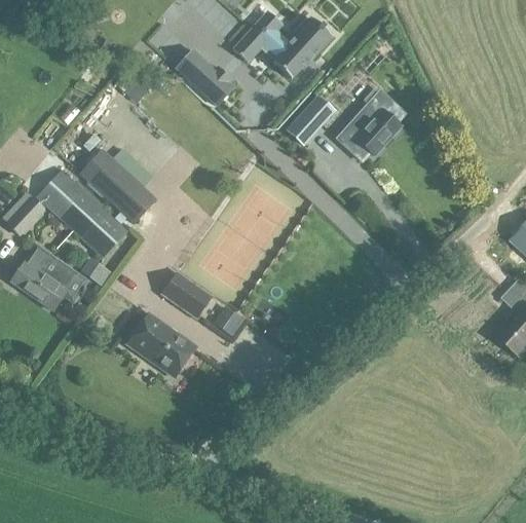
[(274,32),(261,20),(239,44),(254,58),(269,40),(283,52),(278,57),(297,73),(317,50),(318,51),(338,31),(318,13),(296,38),(282,25),(274,32)]
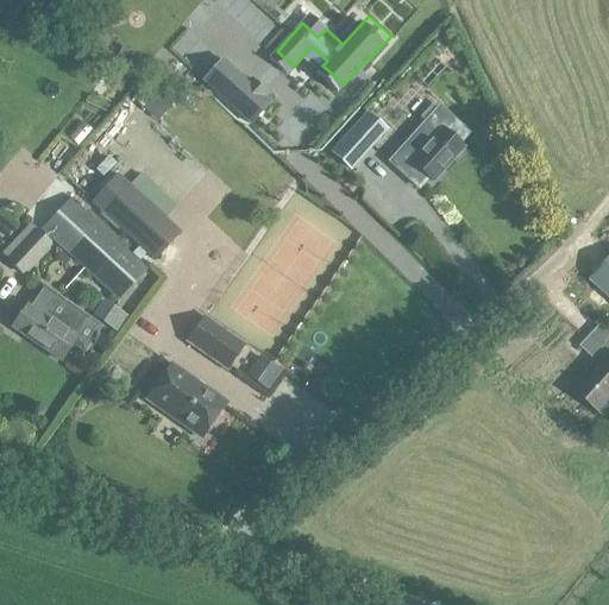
[(231,52),(212,74),(258,117),(277,95),(272,90),(276,86),(259,71),(256,75),(231,52)]
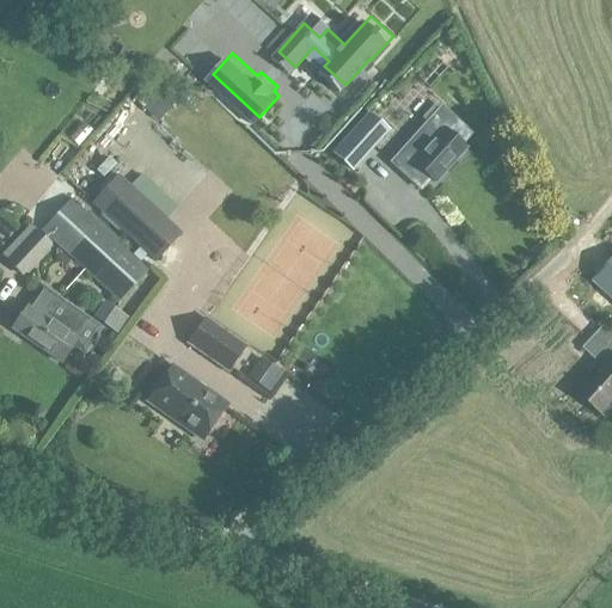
[(405,153),(434,179),(465,146),(435,120),(405,153)]
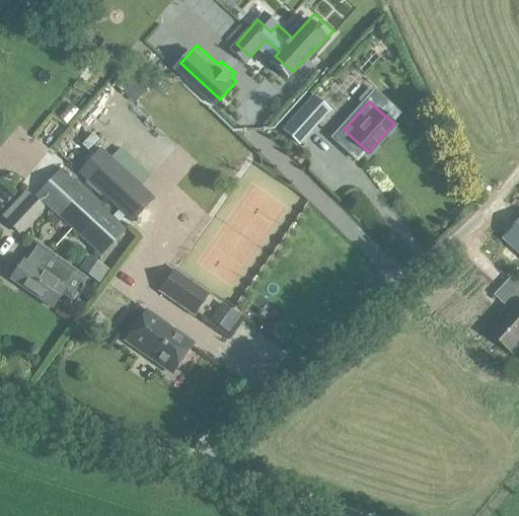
[(322,119),(304,102),(281,128),(300,144),(322,119)]
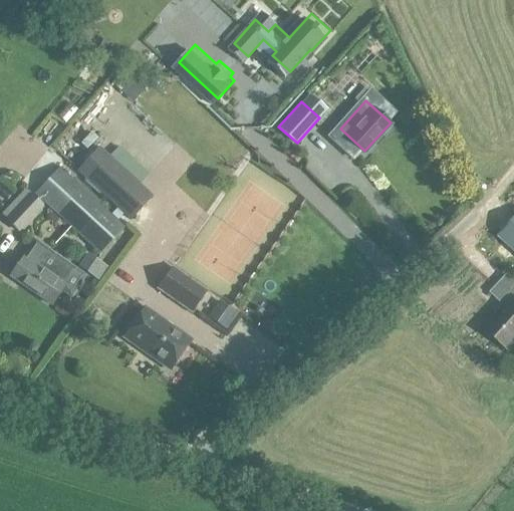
[(154,194),(99,145),(77,169),(132,219),(154,194)]
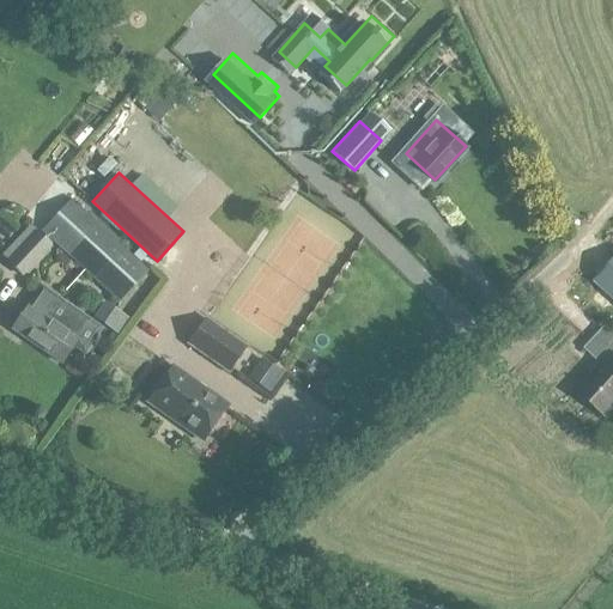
[(119,298),(150,269),(71,195),(41,226),(119,298)]
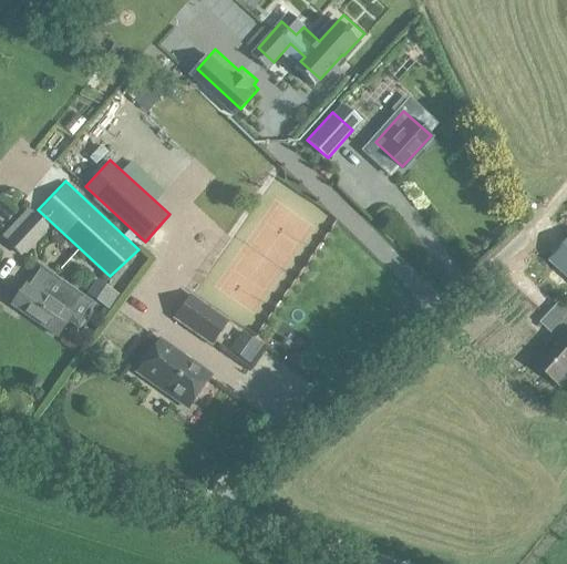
[(28,206),(1,234),(7,239),(11,234),(12,233),(31,213),(32,211),(28,206)]
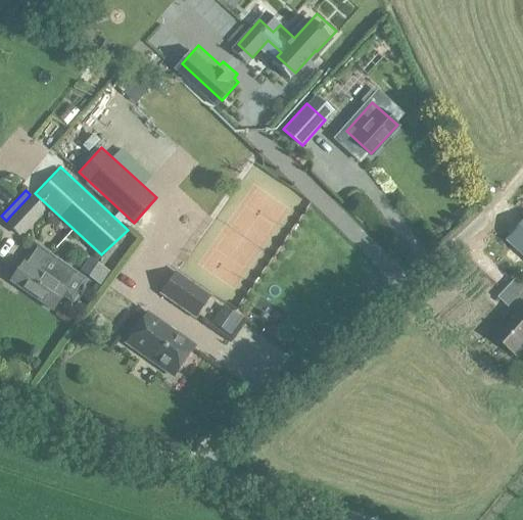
[(11,215),(10,216),(6,221),(5,222),(18,234),(44,206),(31,193),(30,194),(29,196),(11,215)]
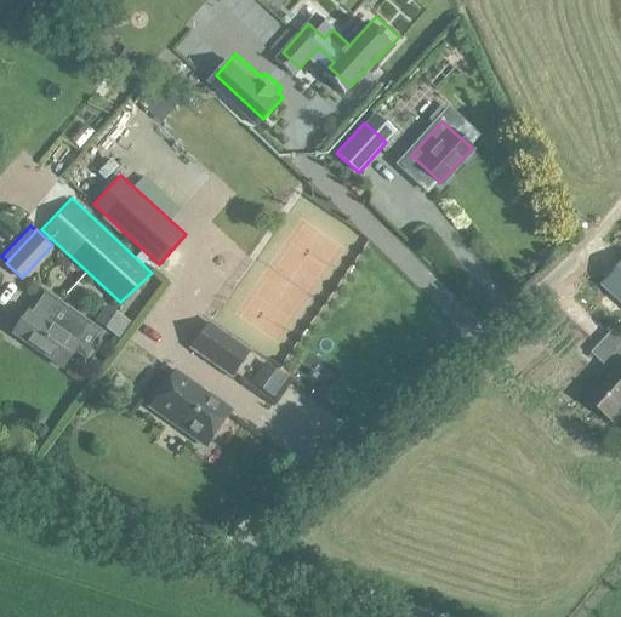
[(620,263),(604,283),(620,298),(620,263)]
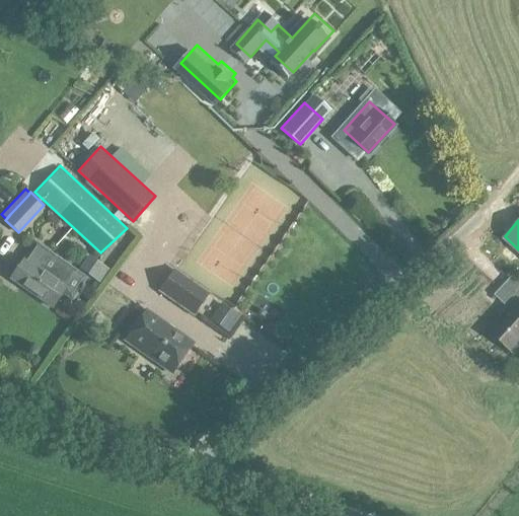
[(73,276),(30,246),(9,278),(52,307),(73,276)]
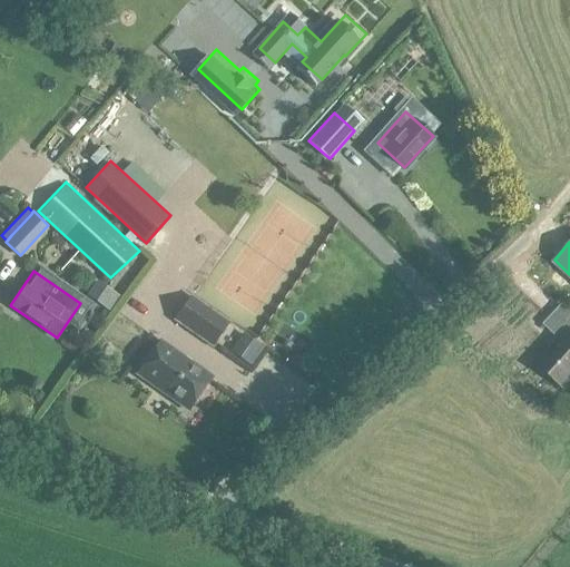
[(119,294),(106,285),(96,300),(108,309),(119,294)]
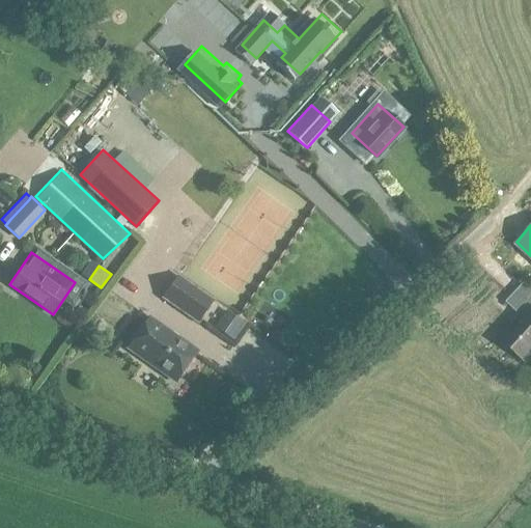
[(177,275),(163,296),(197,320),(212,299),(177,275)]
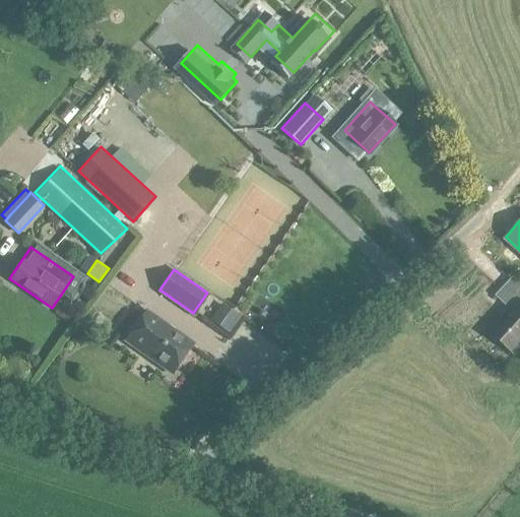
[(491,330),(514,350),(519,343),(519,283),(512,275),(495,294),(507,306),(499,314),(502,317),(491,330)]
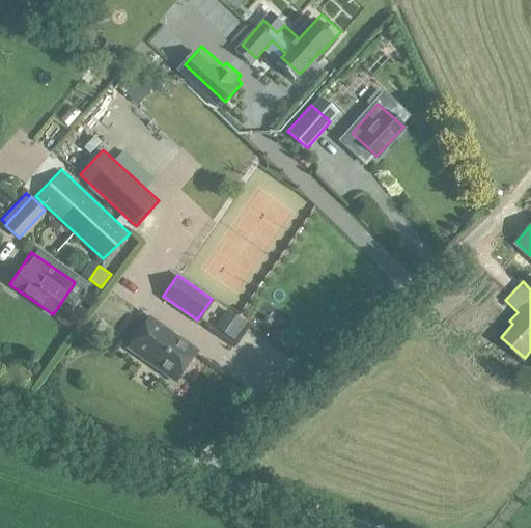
[(229,309),(217,328),(234,339),(247,322),(229,309)]
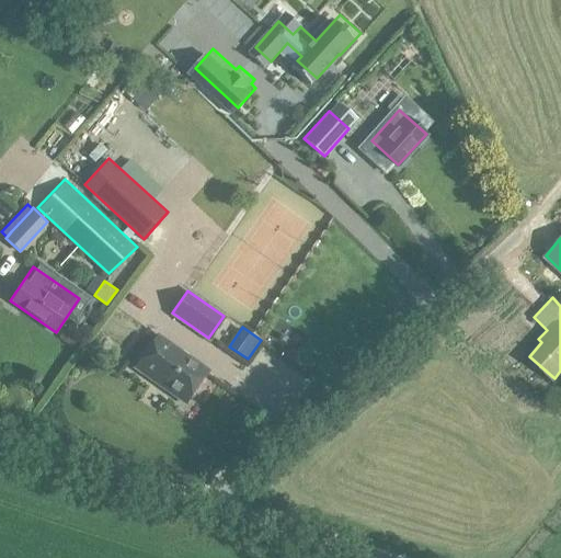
[(157,334),(135,366),(185,401),(207,369),(157,334)]
